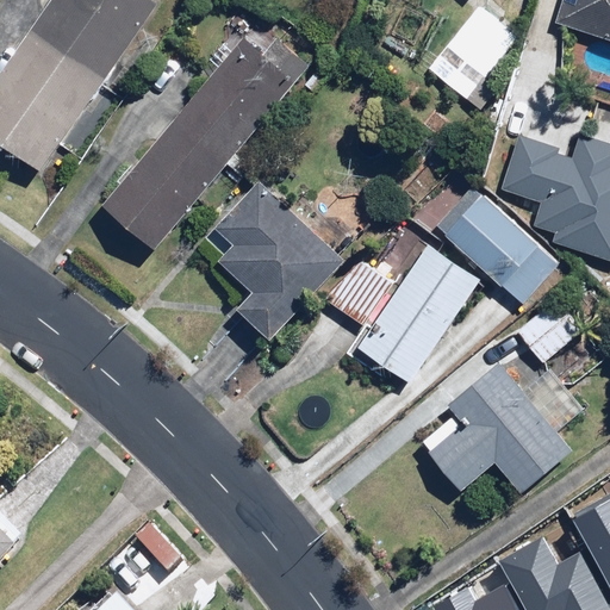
[(0,149),(39,176),(156,6),(148,0),(45,0),(0,67),(0,149)]
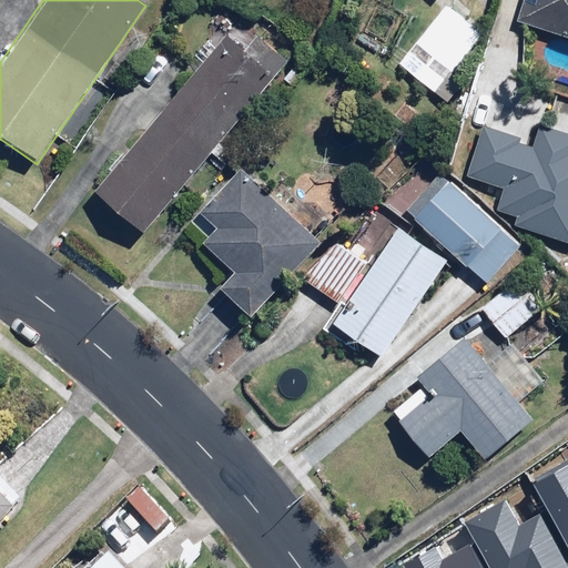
[(567,0),(525,0),(518,21),(567,38),(567,0)]
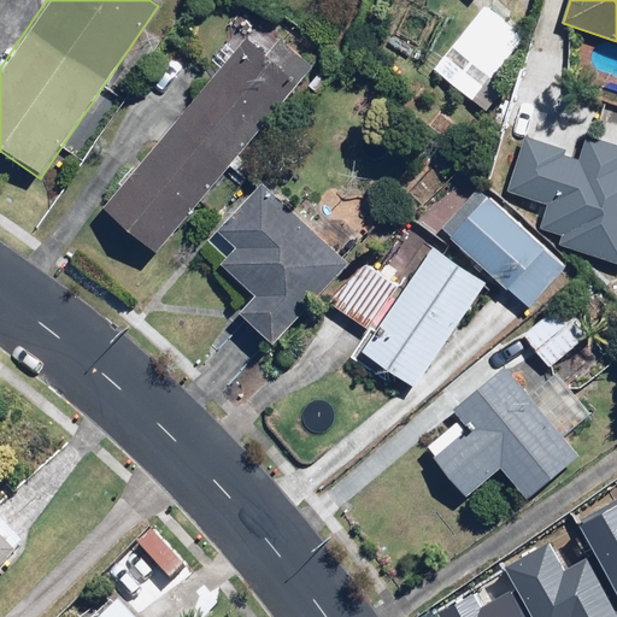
[(521,40),(485,10),(446,56),(440,50),(429,63),(491,113),(506,94),(488,80),(521,40)]
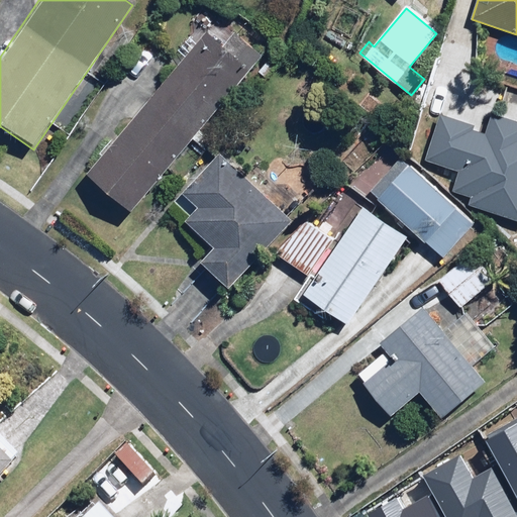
[(221,42),(208,31),(90,175),(135,212),(266,55),(233,27),(221,42)]
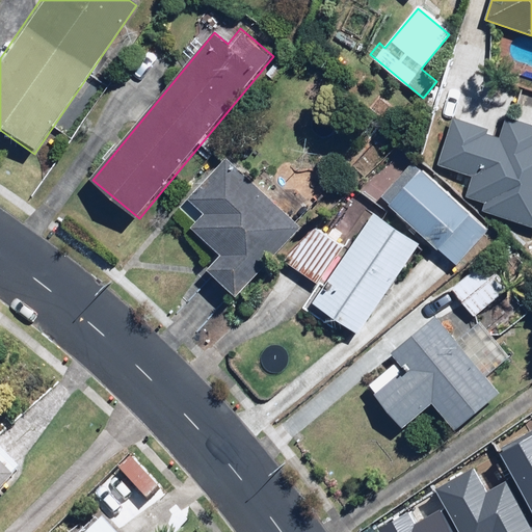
[(531,228),(531,122),(509,114),(501,141),(485,137),(487,130),(457,121),(453,135),(447,133),(436,165),(472,177),(466,195),(489,204),(486,213),(531,228)]
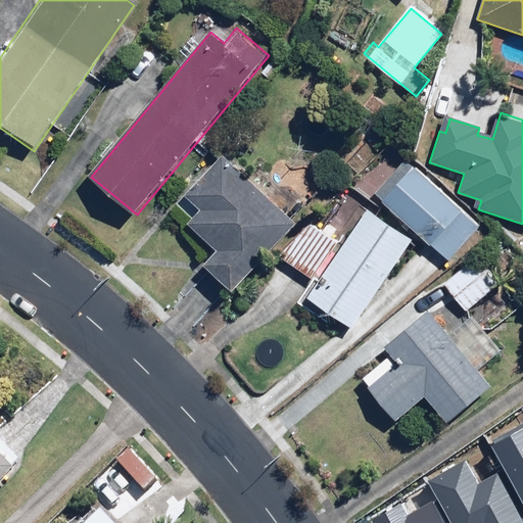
[(357,178),(381,155),(366,139),(341,161),(357,178)]
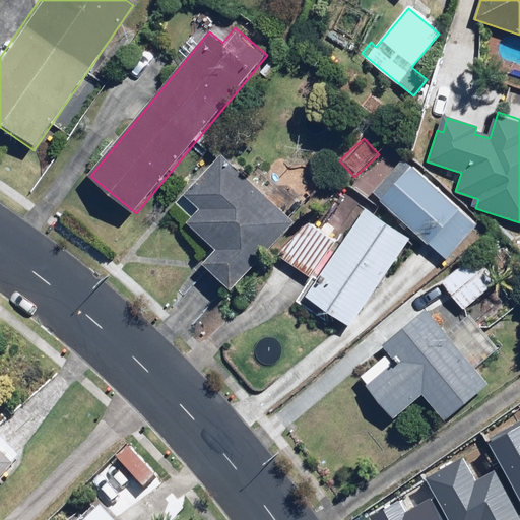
[(230,290),(294,223),(219,152),(169,205),(214,249),(201,263),(230,290)]
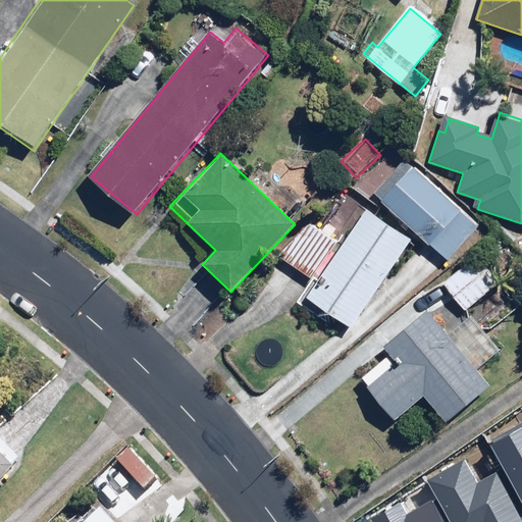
[(480,228),(416,167),(382,203),(446,264),(480,228)]
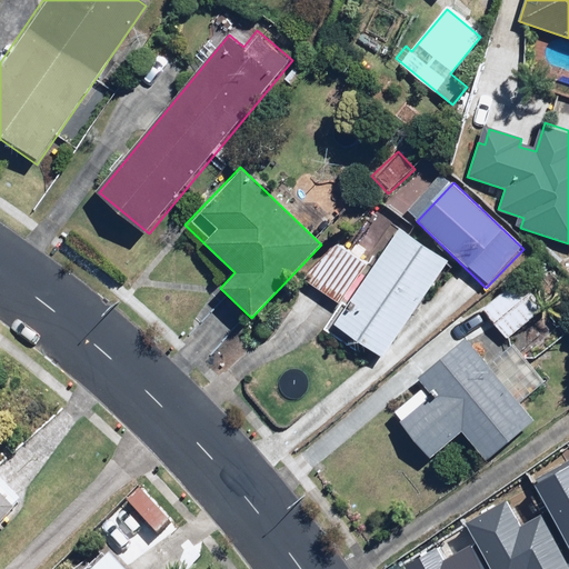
[(448,261),(400,229),(335,325),(382,357),(448,261)]
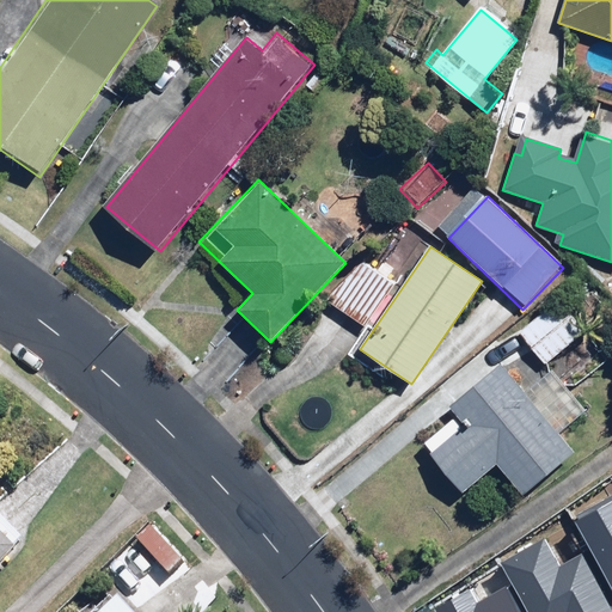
[(365,325),(395,285),(362,261),(332,301),(365,325)]
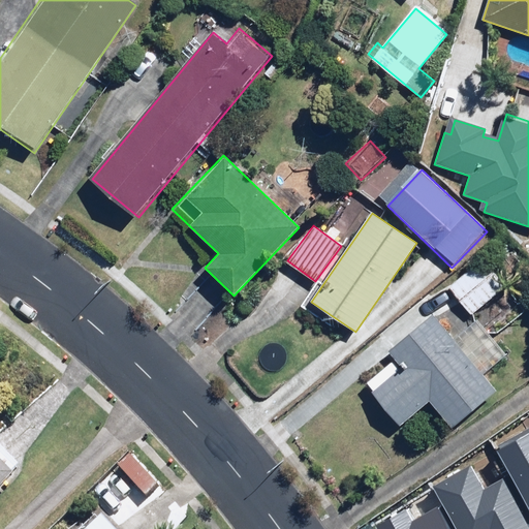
[(507,286),(481,259),(448,289),(474,317),(507,286)]
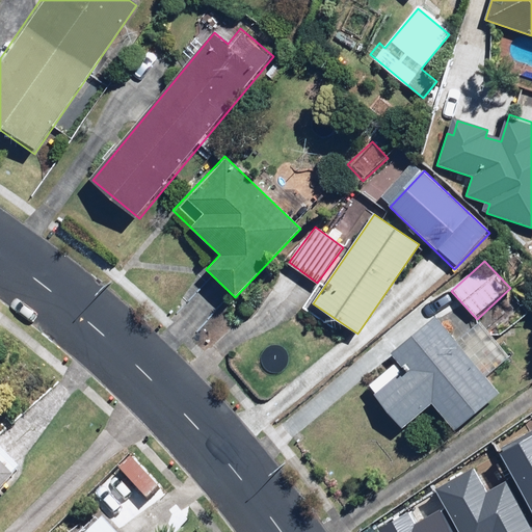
[(482,324),(456,346),(431,315),(390,350),(401,364),(370,390),(403,428),(432,404),(456,432),(500,396),(485,379),(511,357),(482,324)]
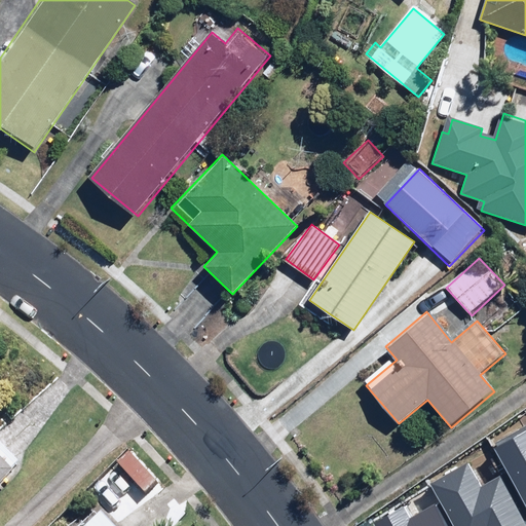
[(525,425),(491,445),(525,508),(525,506),(525,425)]
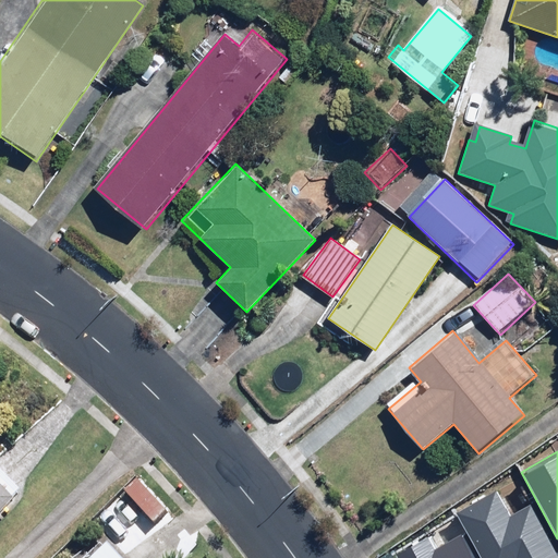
[(0,517),(23,493),(0,470),(0,517)]
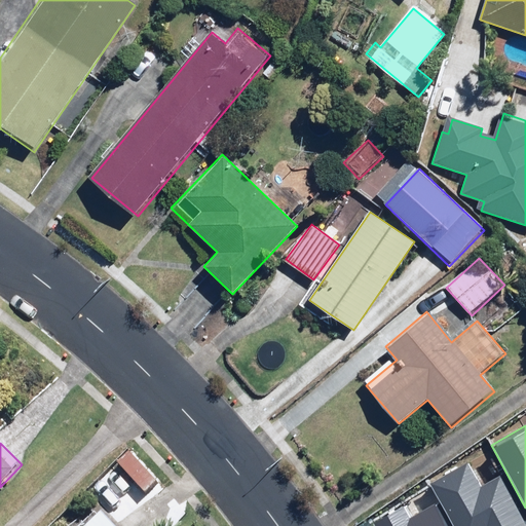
[(429,481),(452,525),(520,525),(524,524),(498,473),(477,484),(465,462),(429,481)]
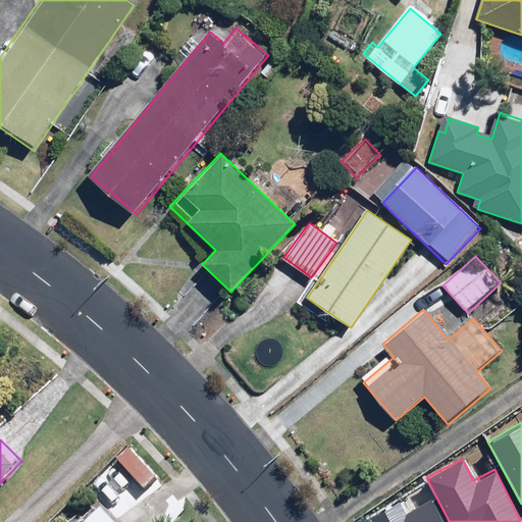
[(366,512),(370,521),(441,521),(429,497),(401,511),(395,499),(366,512)]
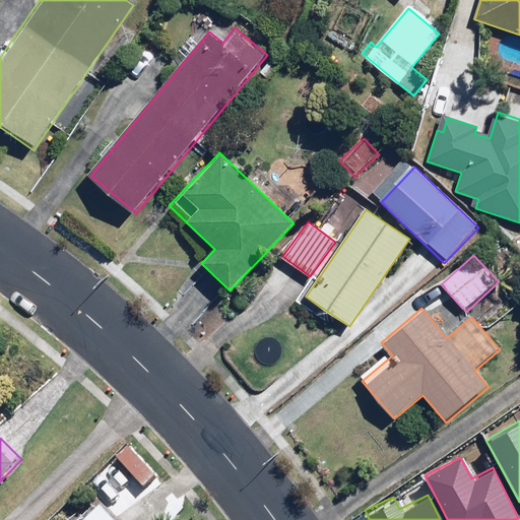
[(110,519),(102,511),(90,519),(110,519)]
